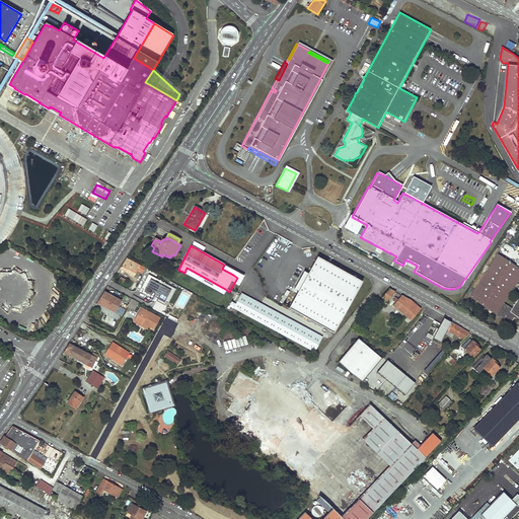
[(469,296),(511,322),(515,316),(513,316),(514,313),(516,314),(518,316),(518,297),(513,307),(504,302),(518,279),(518,266),(499,252),(469,296)]
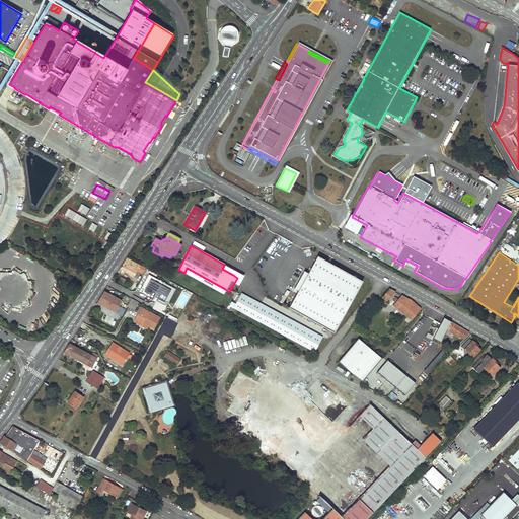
[(332,332),(361,281),(316,256),(307,273),(303,271),(302,272),(304,273),(295,289),(293,287),(293,289),(297,291),(287,308),(332,332)]
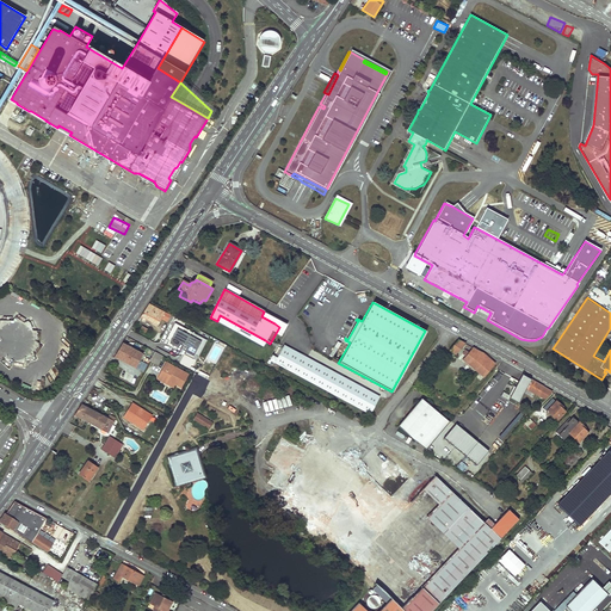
[(148,303),(140,318),(158,326),(161,319),(166,321),(170,315),(148,303)]
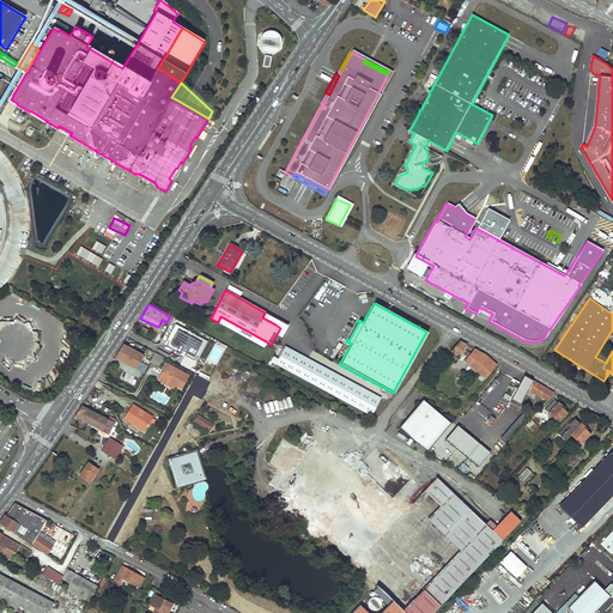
[(278,320),(265,313),(262,317),(275,325),(278,320)]
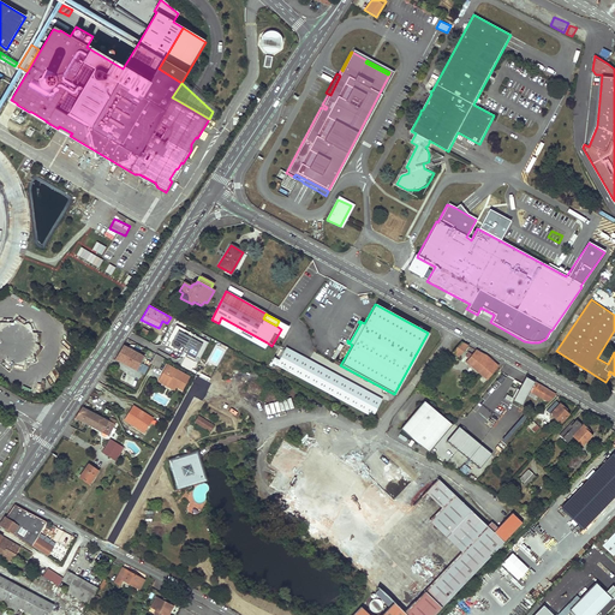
[(221,317),(219,323),(263,348),(267,342),(221,317)]
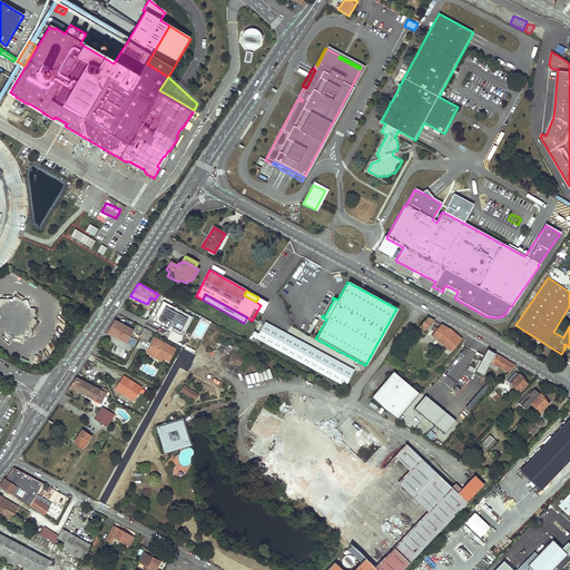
[(334,300),(332,298),(322,315),(324,317),(334,300)]
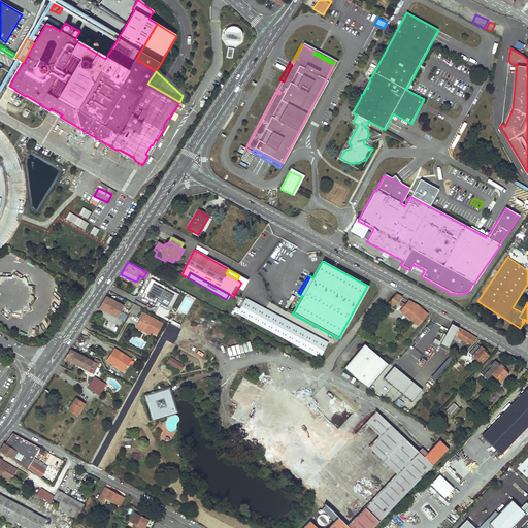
[(179,293),(151,277),(142,293),(144,294),(143,298),(152,302),(156,296),(162,300),(159,306),(167,310),(168,306),(171,307),(179,293)]
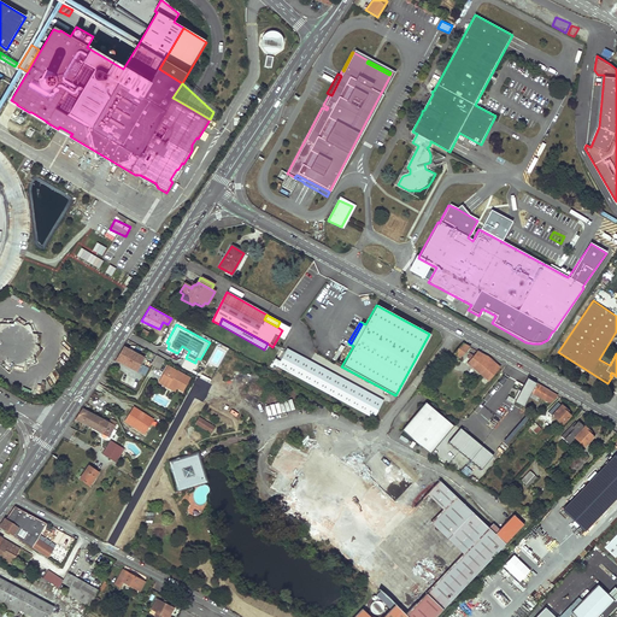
[(458,341),(450,351),(459,358),(469,347),(458,341)]
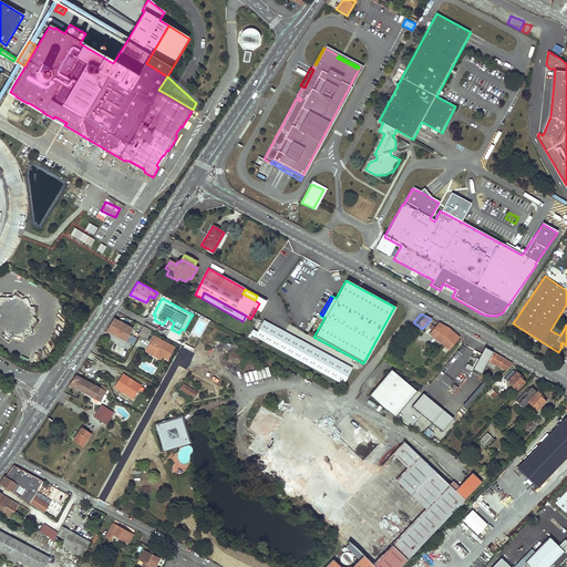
[(207,325),(203,321),(204,318),(202,317),(193,331),(200,336),(207,325)]
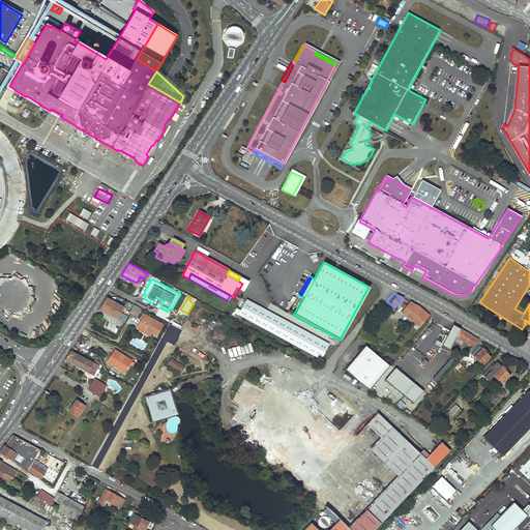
[(100,308),(99,310),(117,319),(123,307),(106,298),(100,308)]
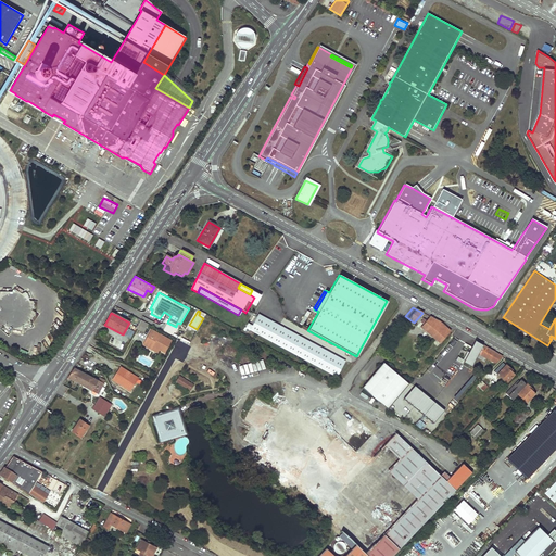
[(256,315),(249,330),(335,377),(342,362),(256,315)]
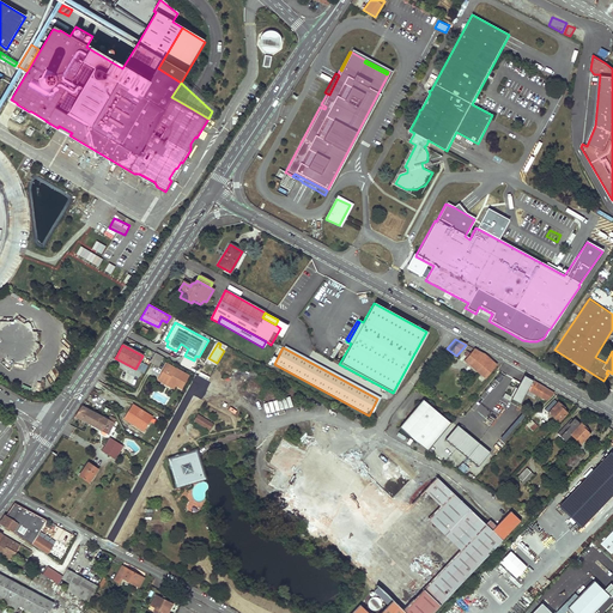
[(473,350),(463,362),(468,365),(485,380),(496,366),(483,354),(483,356),(473,350)]
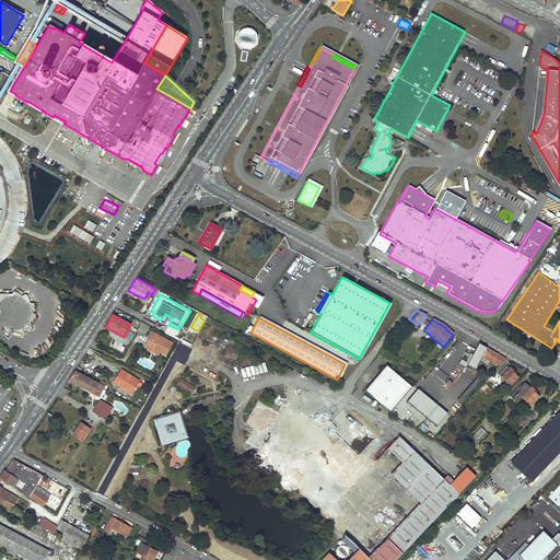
[(144,335),(149,326),(142,323),(139,329),(138,331),(144,335)]
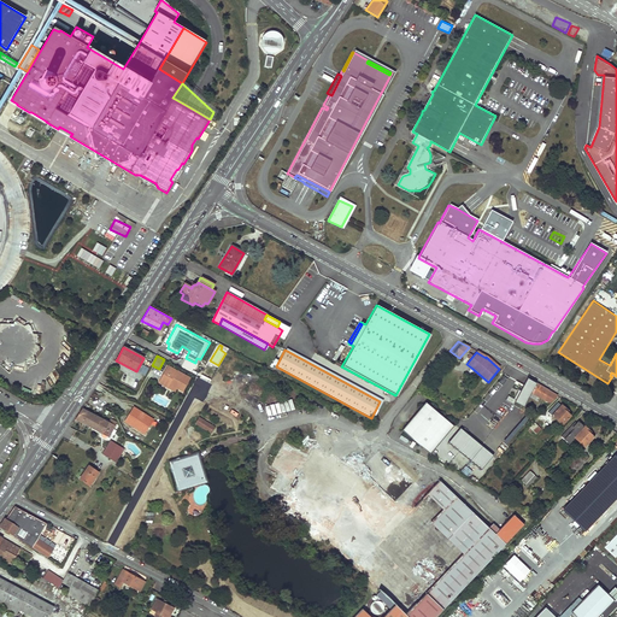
[(168,365),(158,382),(166,387),(169,385),(182,392),(189,378),(168,365)]
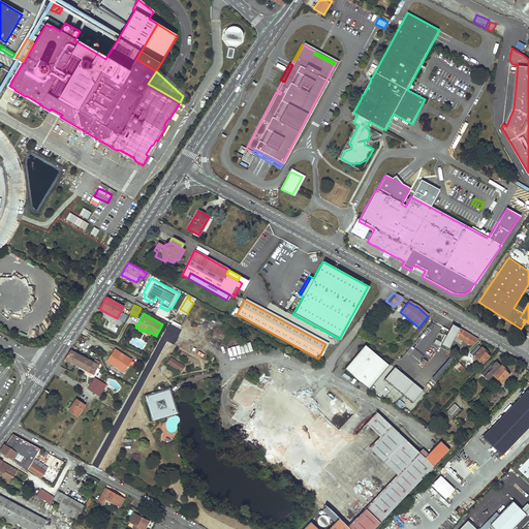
[(452,324),(446,333),(470,346),(476,339),(452,324)]
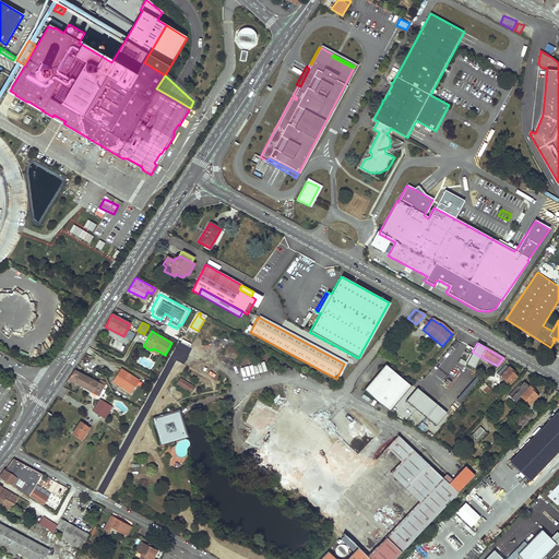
[(207,366),(210,356),(201,353),(198,363),(207,366)]
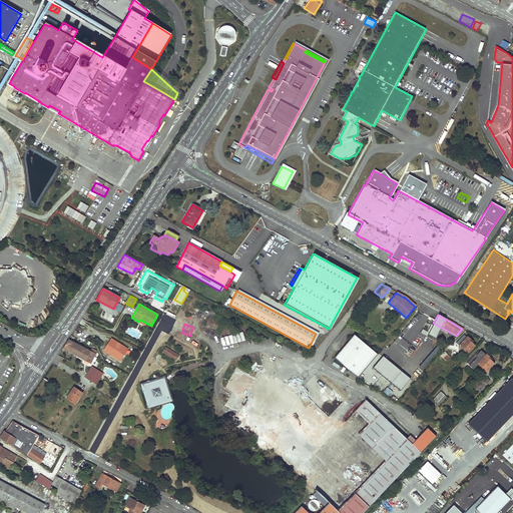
[(333,358),(357,378),(376,355),(353,335),(333,358)]
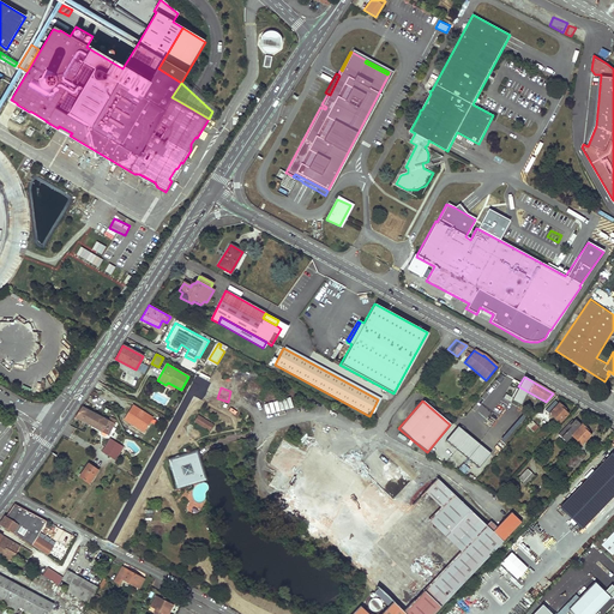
[(548,405),(545,410),(558,423),(567,413),(558,403),(552,409),(548,405)]
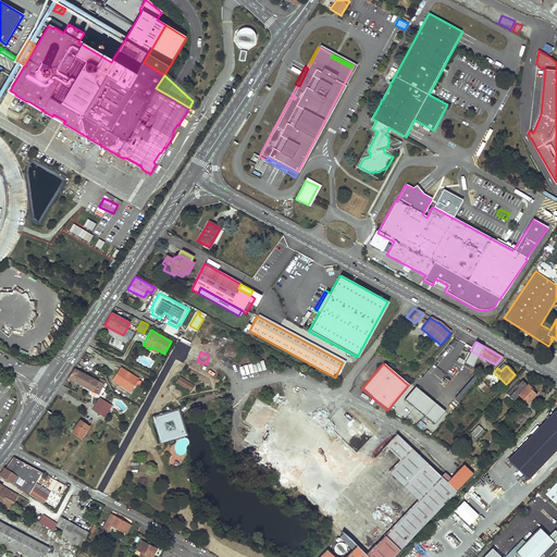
[(133,374),(121,368),(112,380),(124,387),(133,374)]
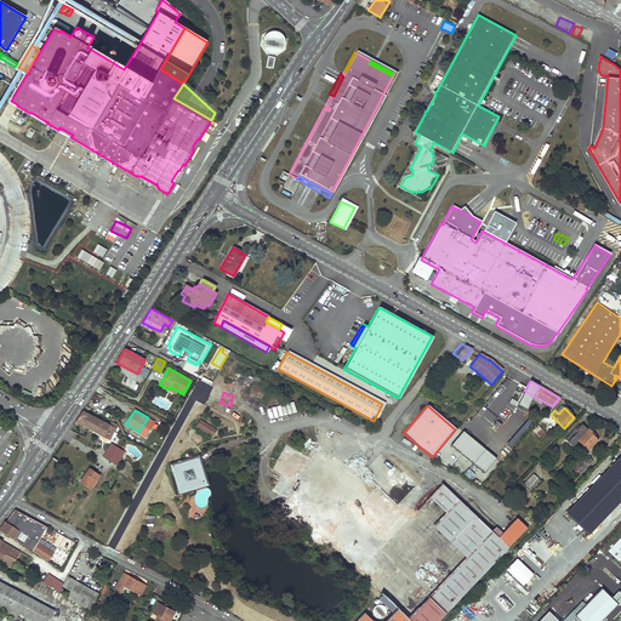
[(115,428),(83,411),(75,422),(109,440),(115,428)]
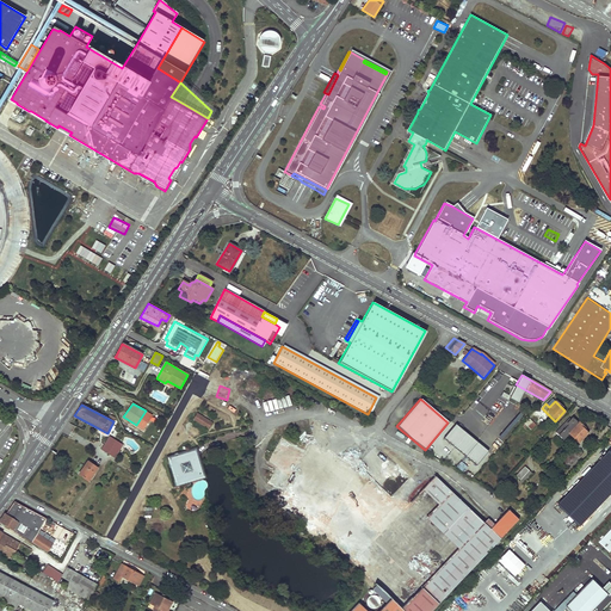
[(150,414),(146,411),(136,425),(142,429),(150,414)]
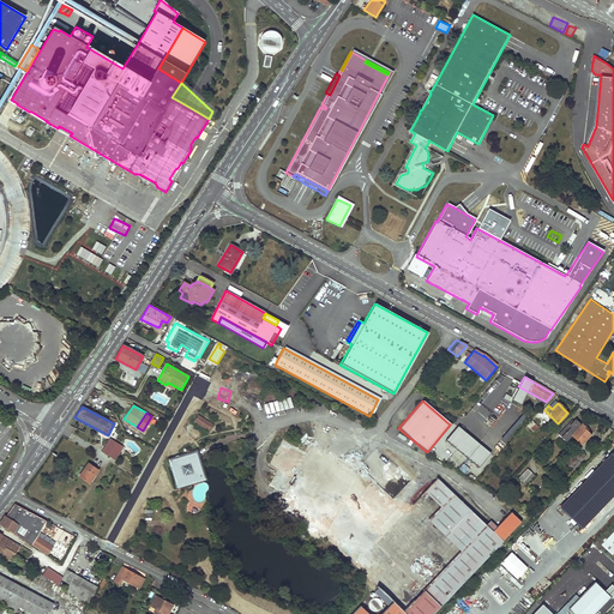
[(193,421),(209,431),(214,423),(198,414),(193,421)]
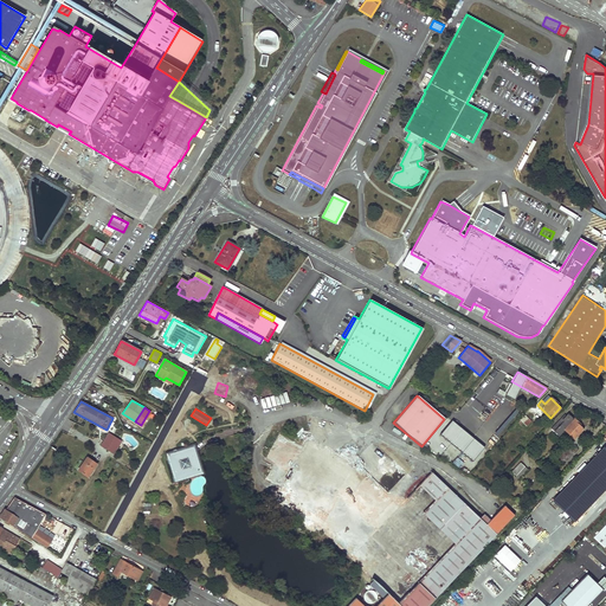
[(565,413),(549,429),(558,437),(563,431),(573,439),(582,429),(573,419),(572,420),(565,413)]
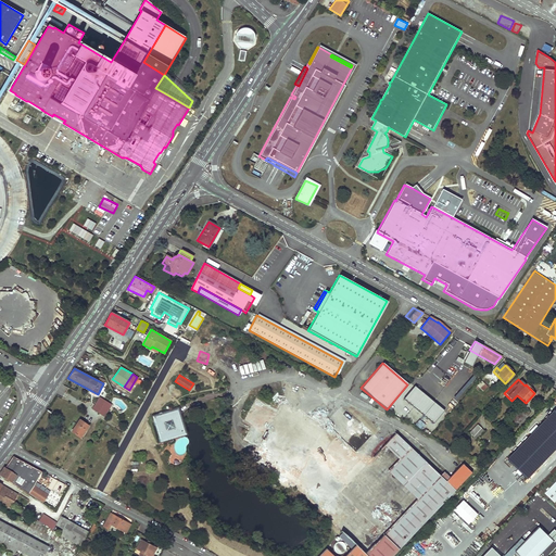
[(481,381),(475,388),(477,390),(479,388),(482,392),(488,387),(481,381)]
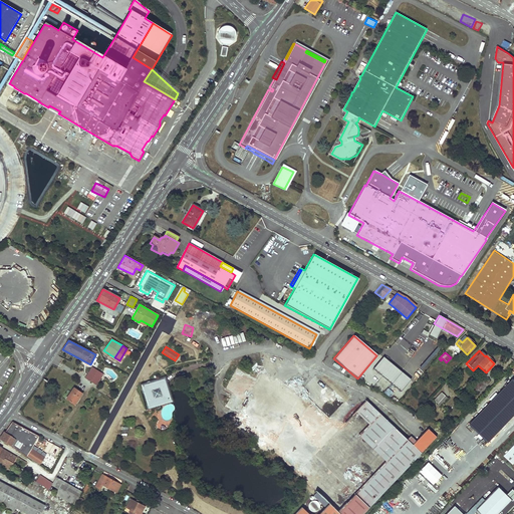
[(102,373),(91,366),(84,378),(95,386),(102,373)]
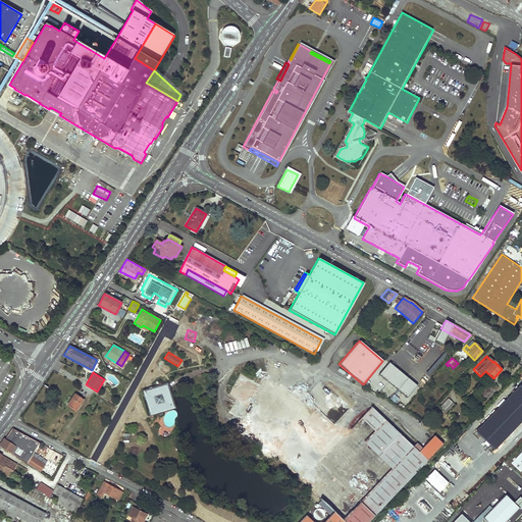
[(291,393),(264,377),(260,384),(259,384),(239,373),(227,394),(236,398),(228,411),(241,418),(242,418),(239,425),(235,433),(254,444),(260,447),(259,449),(258,452),(268,457),(269,454),(270,453),(275,455),(320,500),(317,503),(318,504),(317,504),(316,504),(316,503),(315,503),(314,504),(313,505),(313,506),(314,507),(315,507),(316,507),(317,507),(317,506),(320,506),(322,509),(321,509),(319,508),(318,508),(317,508),(316,508),(315,508),(314,509),(313,510),(312,511),(312,513),(312,514),(312,515),(313,516),(314,517),(315,518),(316,519),(317,519),(318,519),(320,519),(321,518),(322,517),(323,515),(323,514),(323,512),(324,511),(329,515),(321,521),(312,521),(305,514),(297,521),(365,521),(441,444),(432,434),(420,448),(417,451),(411,446),(384,420),(379,415),(370,407),(360,417),(342,436),(330,425),(304,399),(304,398),(307,394),(294,386),(291,390),(291,393)]
